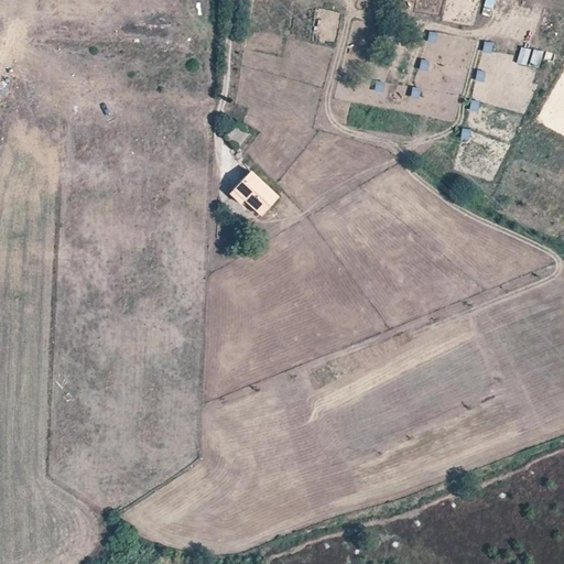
[(485,0),(484,8),(492,10),(495,0),(485,0)]
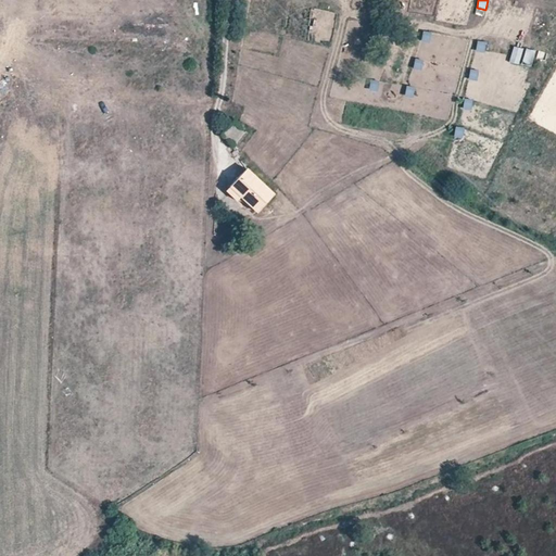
[(164,37),(163,21),(148,21),(148,38),(164,37)]
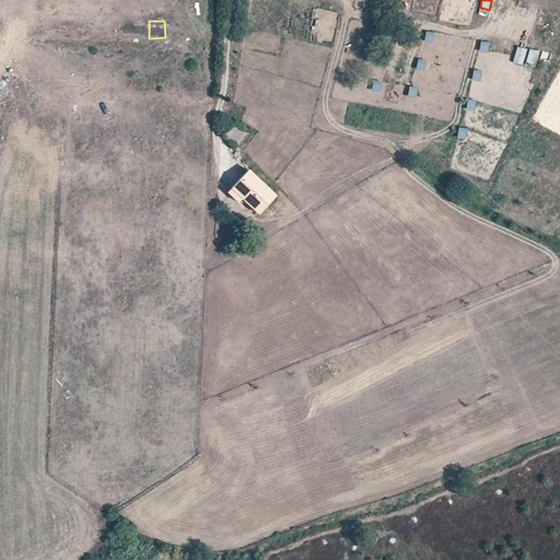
[(433,44),(435,33),(426,32),(423,43),(433,44)]
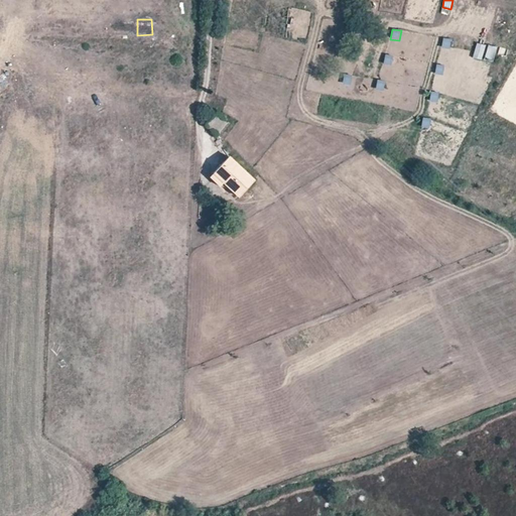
[(450,49),(452,40),(442,39),(441,48),(450,49)]
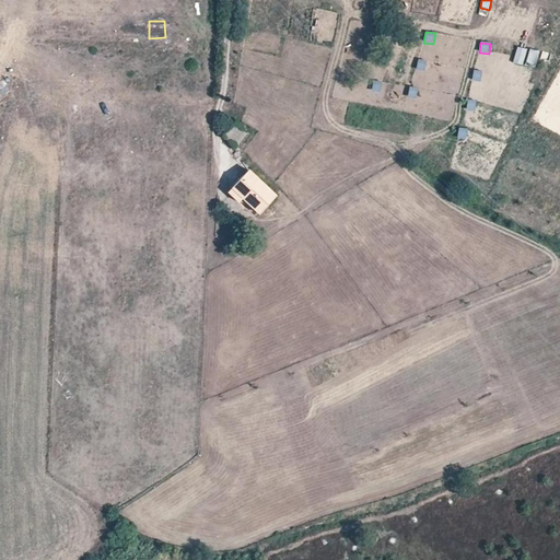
[(535,69),(539,53),(517,46),(513,63),(535,69)]
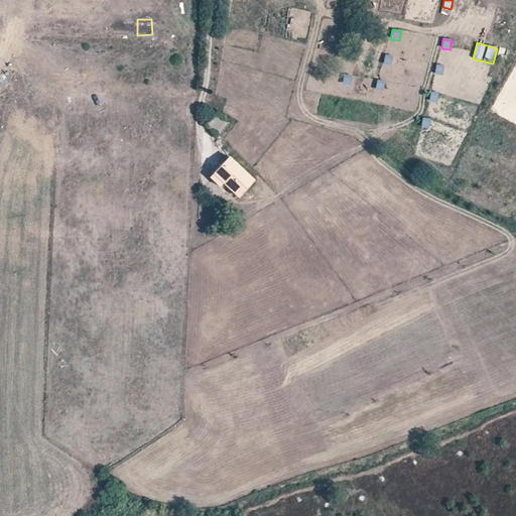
[(391,66),(393,56),(386,54),(383,63),(391,66)]
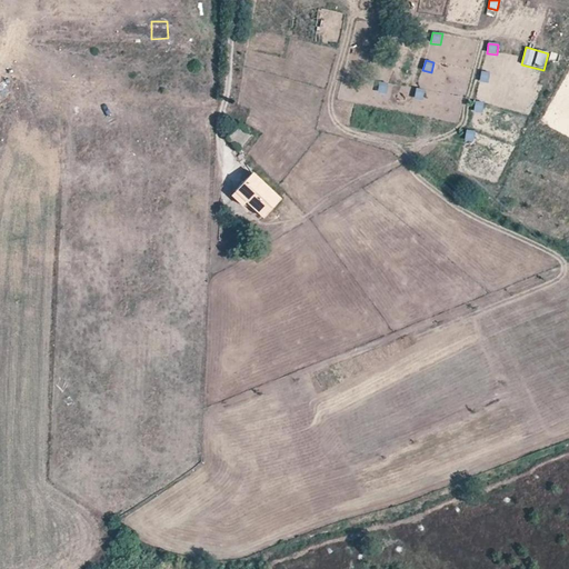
[(481,71),(479,82),(488,85),(490,73),(481,71)]
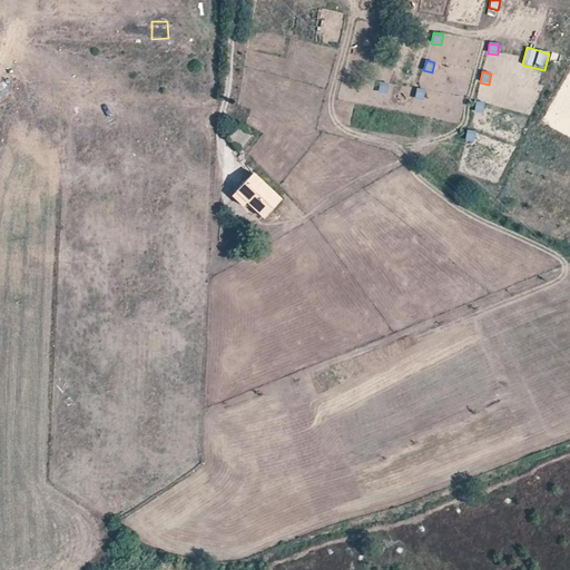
[(380,82),(379,92),(387,94),(389,84),(380,82)]
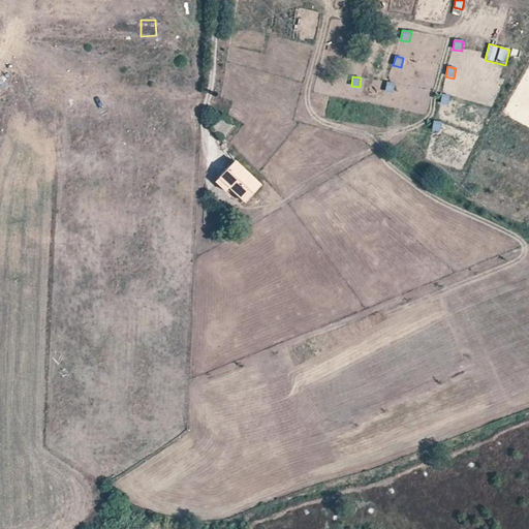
[(392,94),(395,83),(387,82),(384,92),(392,94)]
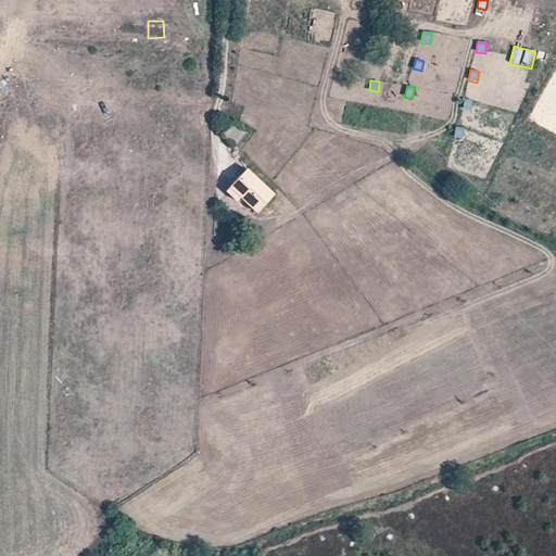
[(464,99),(462,111),(471,112),(472,100),(464,99)]
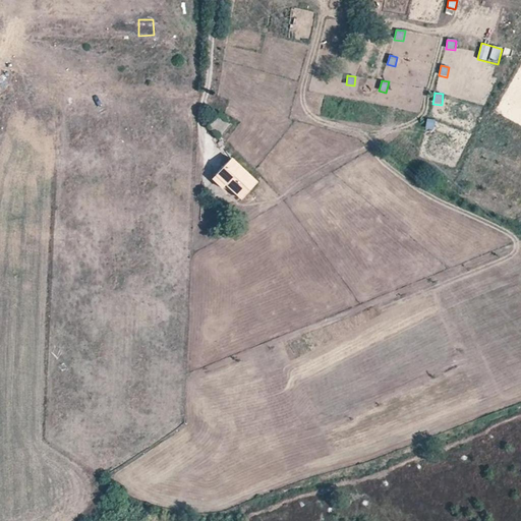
[(425,129),(436,130),(437,121),(426,120),(425,129)]
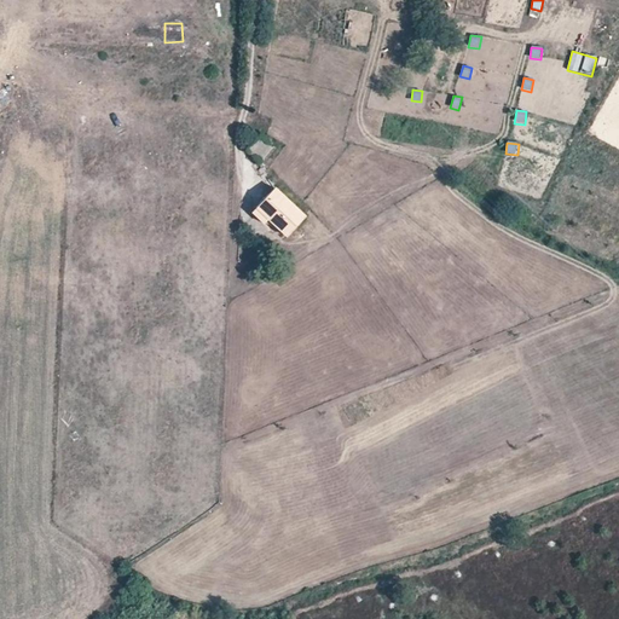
[(290,232),(306,215),(276,186),(255,208),(268,220),(275,226),(278,221),(290,232)]
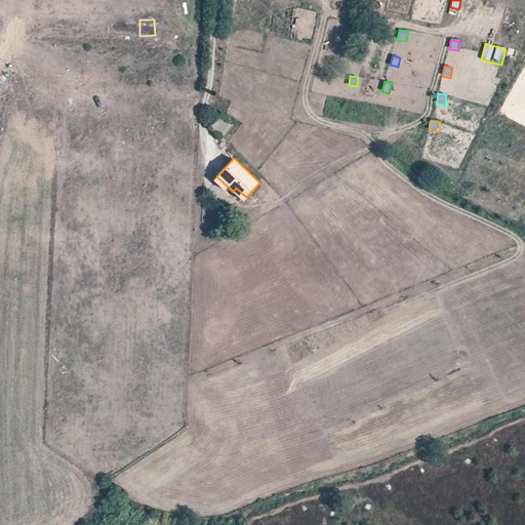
[(228,187),(216,176),(212,180),(224,191),(228,187)]
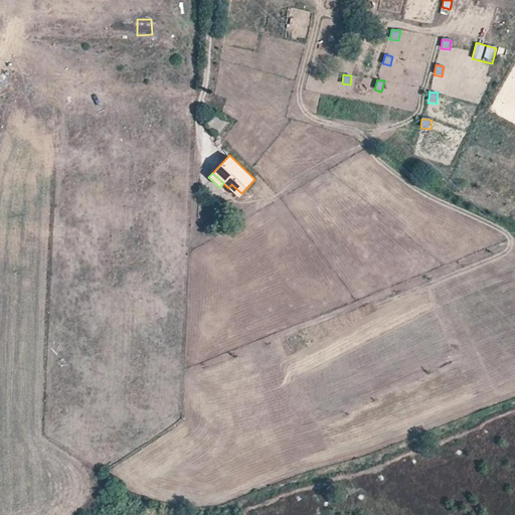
[(241,193),(231,184),(228,188),(237,197),(241,193)]
